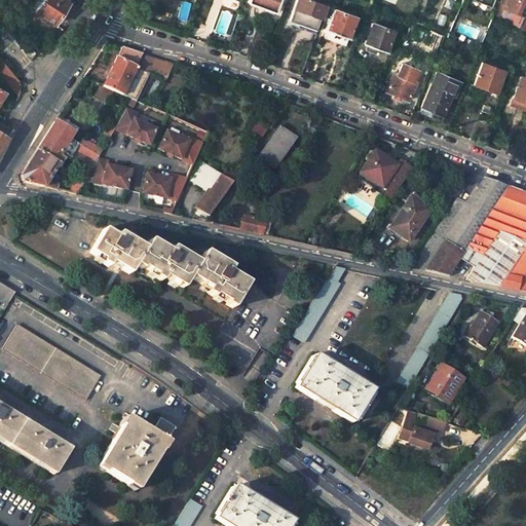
[(42,0),(34,12),(53,25),(70,0),(42,0)]
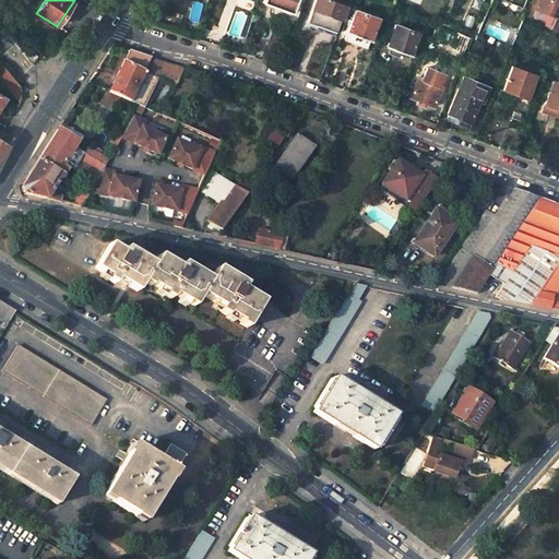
[(297,0),(263,0),(262,2),(293,13),(297,0)]
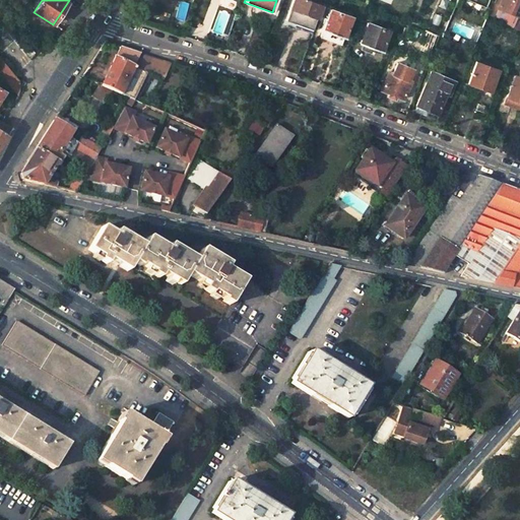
[(293,0),(285,20),(311,29),(321,6),(305,0),(293,0)]
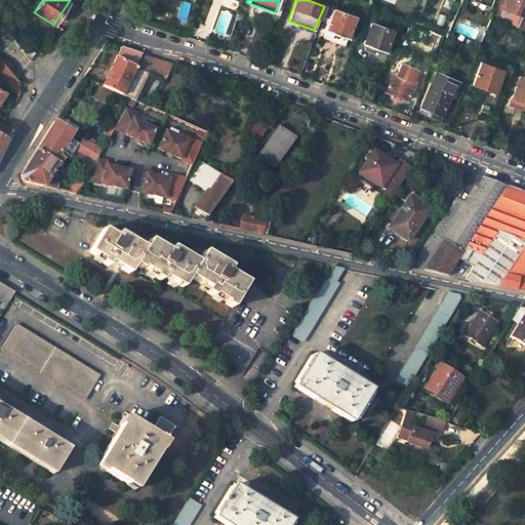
[(524,14),(524,13),(524,0),(497,0),(492,13),(499,16),(498,18),(507,22),(506,24),(524,31),(524,14)]
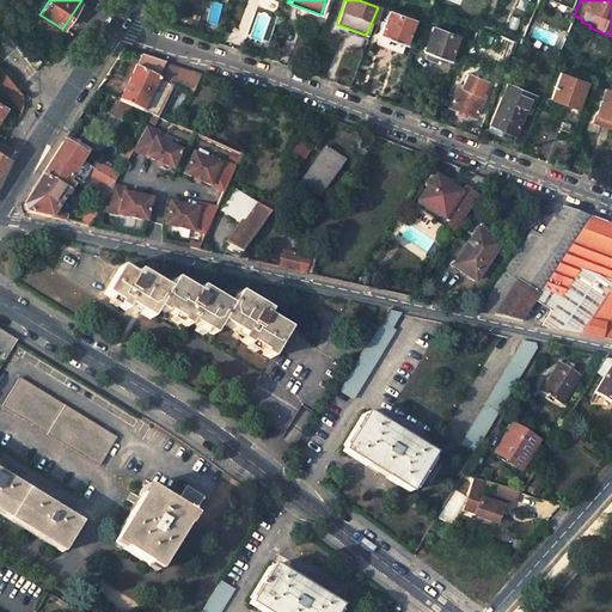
[(389,11),(379,35),(405,46),(415,22),(389,11)]
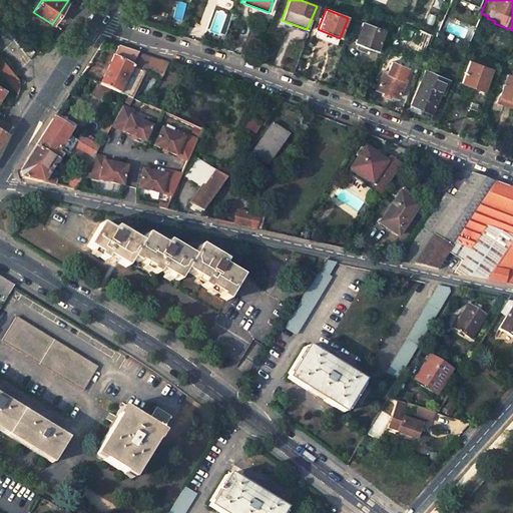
[(362,22),(354,42),(376,51),(384,31),(362,22)]
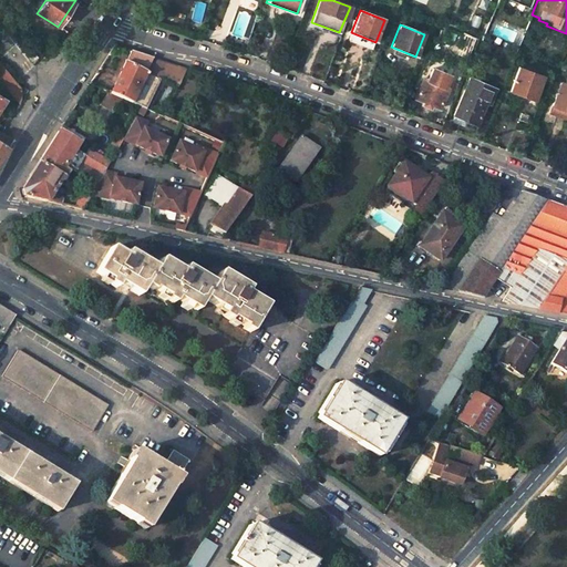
[(24,41),(18,47),(32,64),(39,59),(38,58),(24,41)]
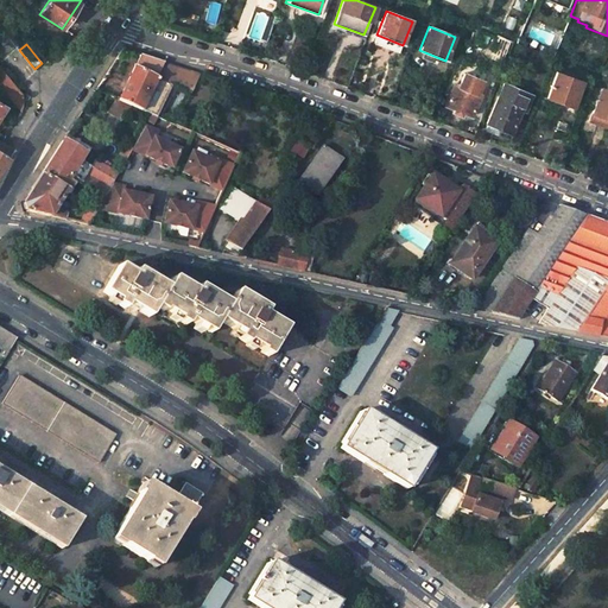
[(118,101),(157,119),(168,96),(184,105),(190,94),(189,93),(197,74),(138,55),(133,67),(118,101)]
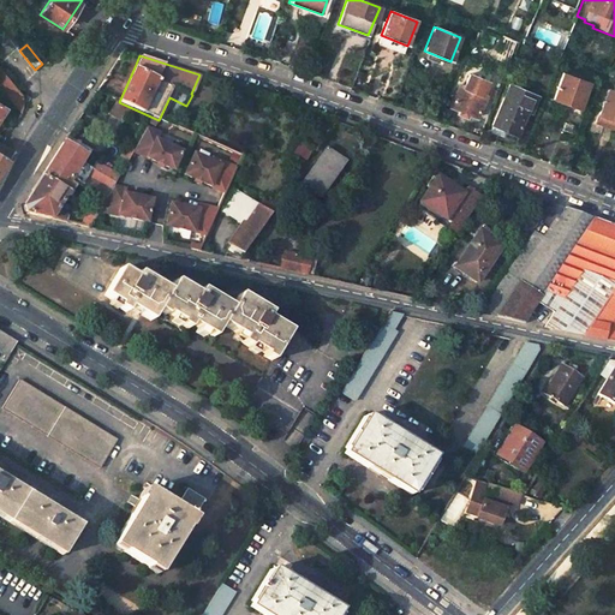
[(0,77),(6,85),(3,88),(16,102),(23,96),(0,67),(0,77)]
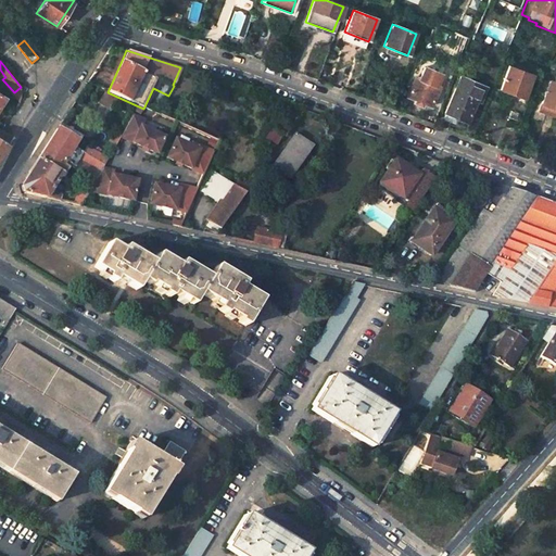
[(523,99),(533,75),(508,66),(500,90),(523,99)]
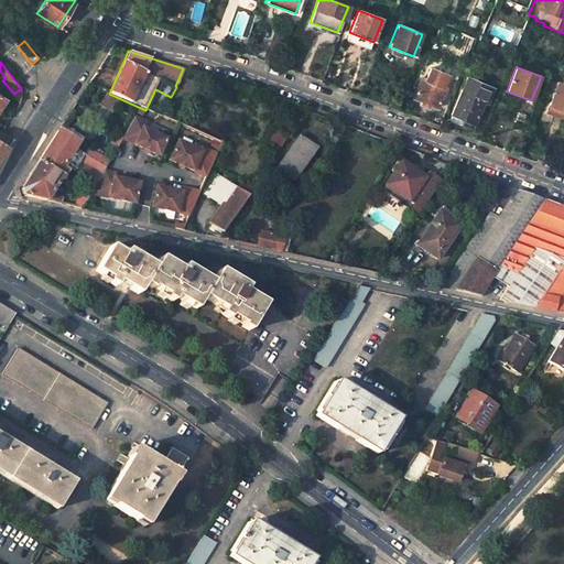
[(407,96),(436,109),(445,89),(443,87),(447,77),(430,68),(424,80),(421,78),(414,94),(409,91),(407,96)]
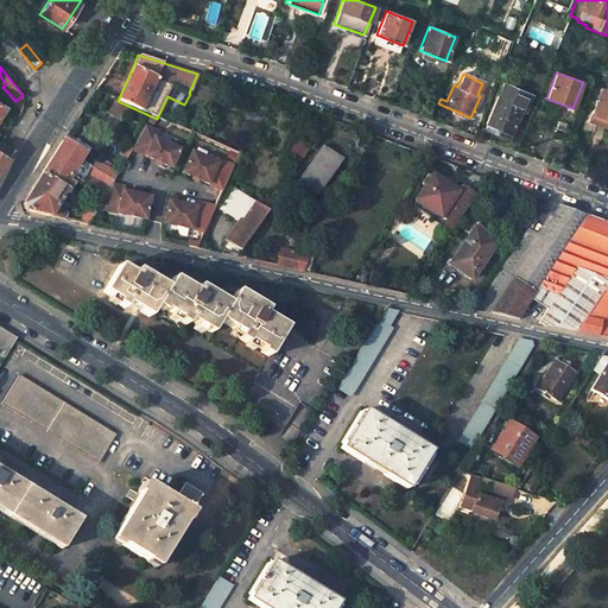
[(607,90),(600,88),(588,120),(605,126),(607,120),(607,90)]
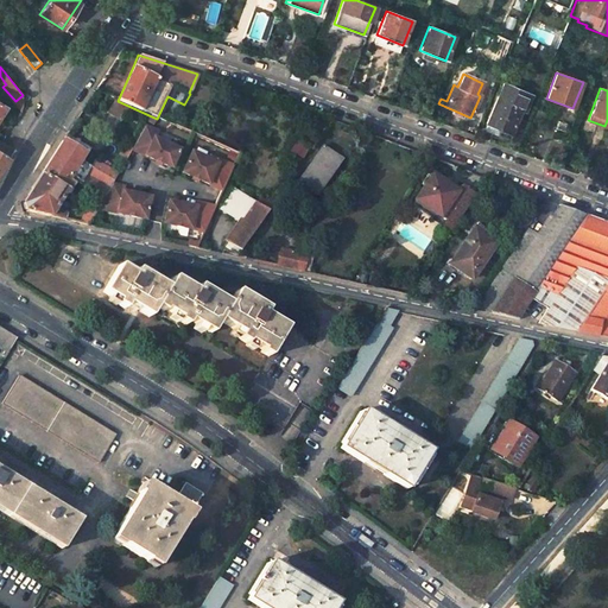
[(508,134),(515,120),(519,122),(525,109),(496,97),(485,124),(508,134)]
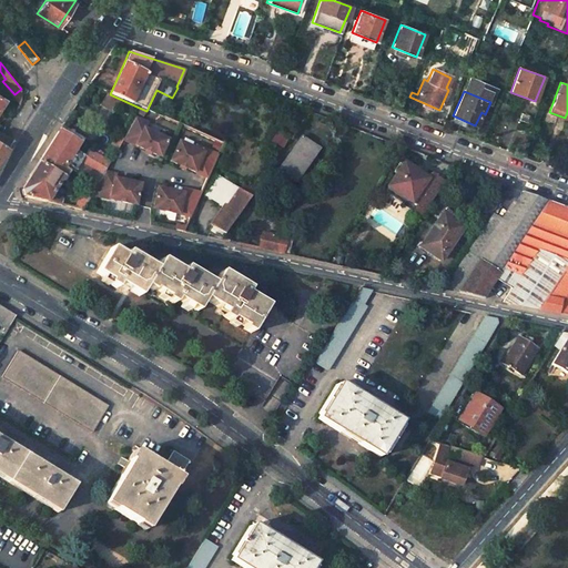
[(148,124),(134,118),(122,139),(160,155),(166,140),(144,130),(148,124)]
